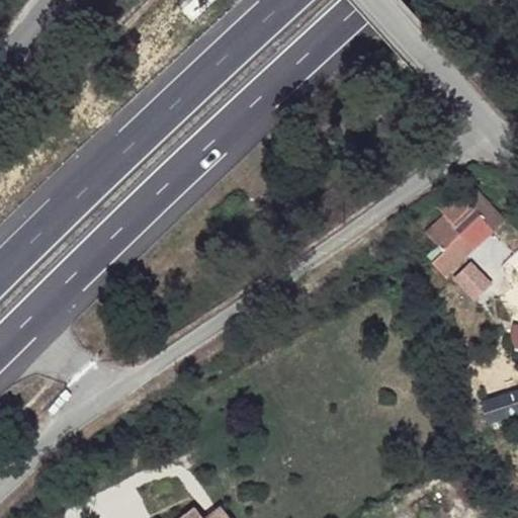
[(477,214),(486,206),(489,208),(497,199),(479,188),(468,202),(457,190),(438,207),(447,219),(429,236),(443,252),(433,262),(445,276),(476,248),(466,239),(459,231),(477,214)]
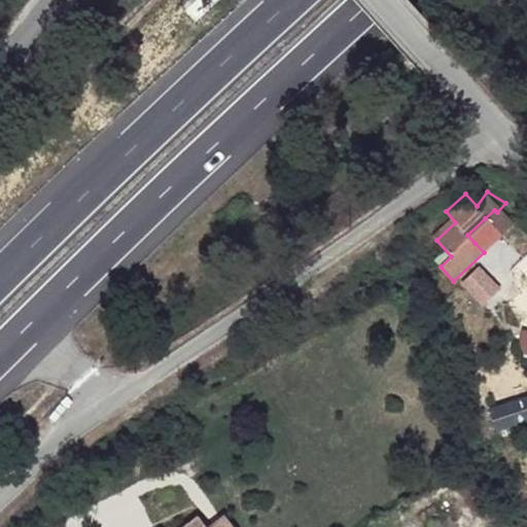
[(507,220),(515,211),(505,203),(497,212),(507,220)]
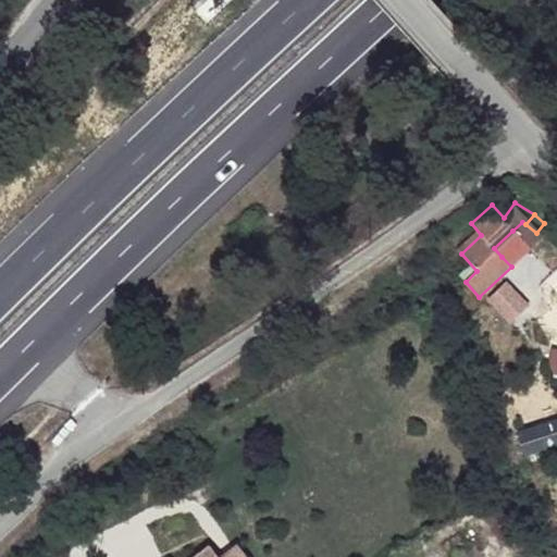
[(502,257),(520,238),(512,231),(494,248),(502,257)]
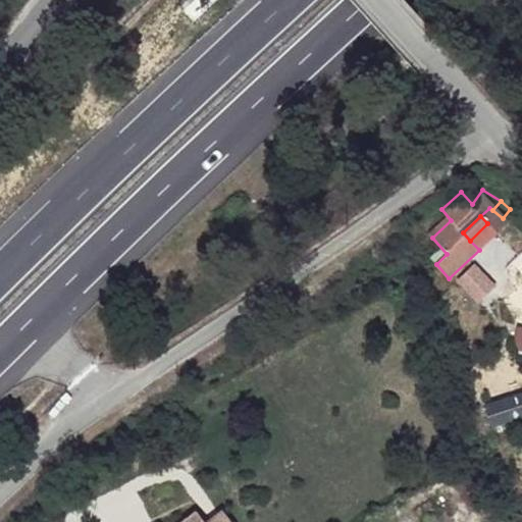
[(479,303),(499,284),(474,259),(455,277),(479,303)]
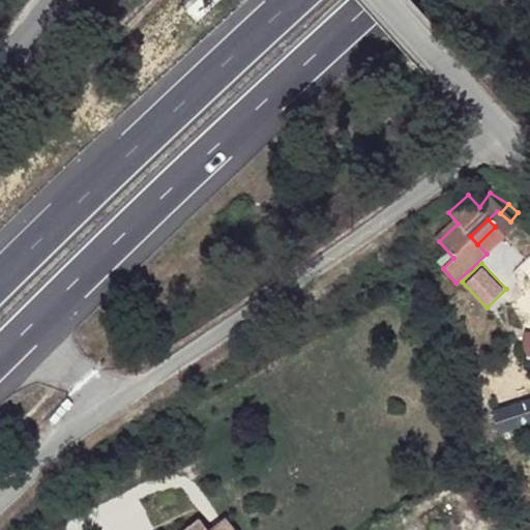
[(492,439),(509,431),(506,422),(498,427),(494,418),(483,422),(492,439)]
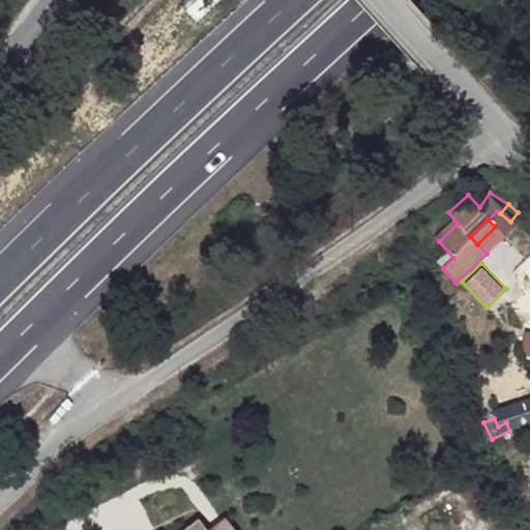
[(235,529),(227,519),(211,529),(208,529),(200,519),(185,529),(235,529)]
